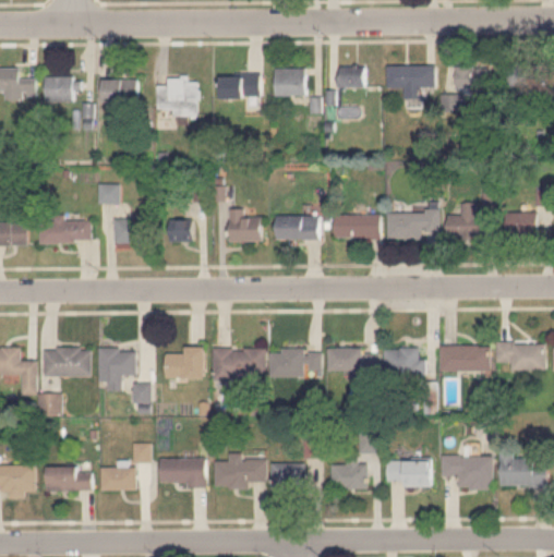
[(363,64),(337,64),(337,87),(363,87),(363,64)]
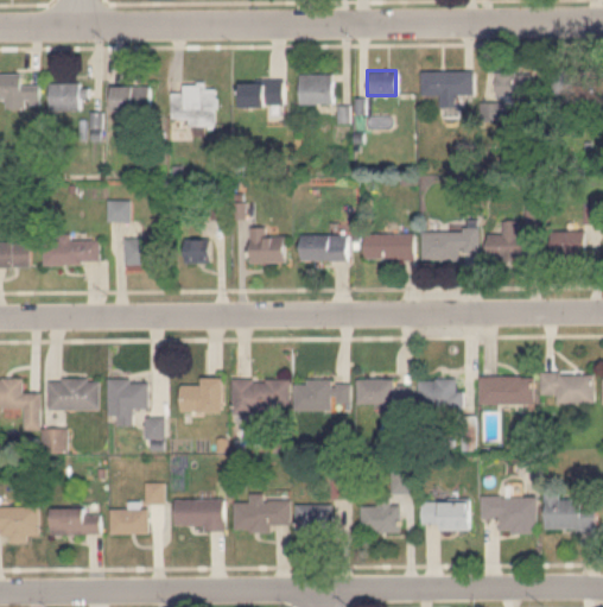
[(419,95),(438,95),(438,107),(455,107),(455,95),(471,95),(471,70),(419,70),(419,95)]
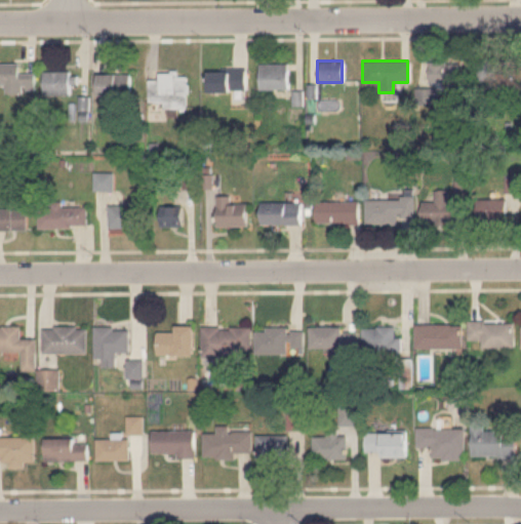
[(477,61),(477,82),(503,82),(503,61),(477,61)]
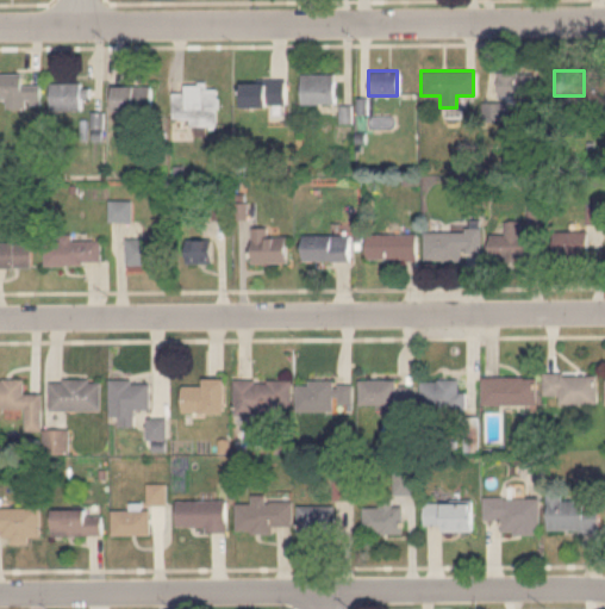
[(528,72),(496,72),(496,97),(528,97),(528,72)]
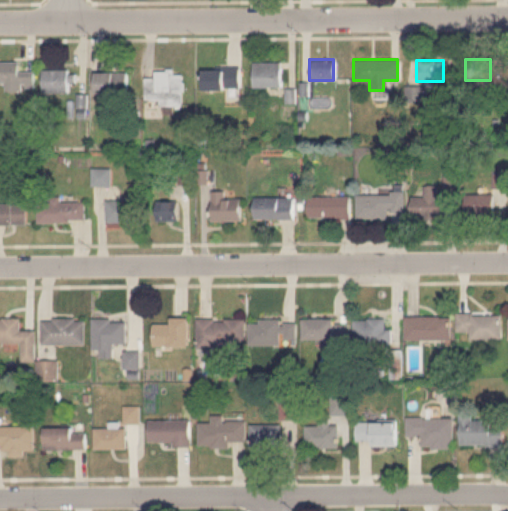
[(0,83),(3,83),(3,91),(32,91),(32,71),(16,71),(16,62),(0,62),(0,83)]
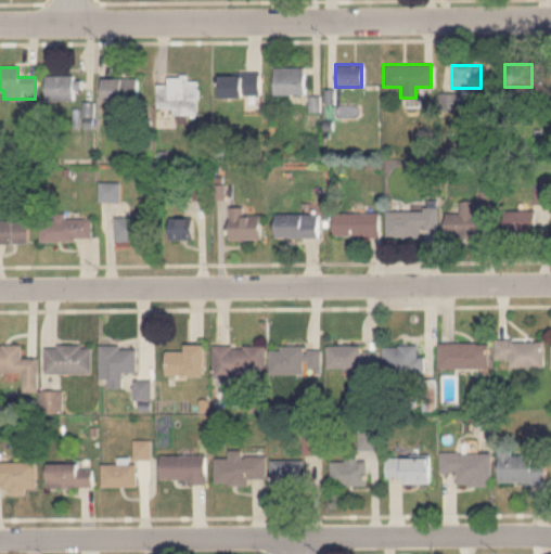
[(303,67),(270,67),(270,94),(303,94),(303,67)]
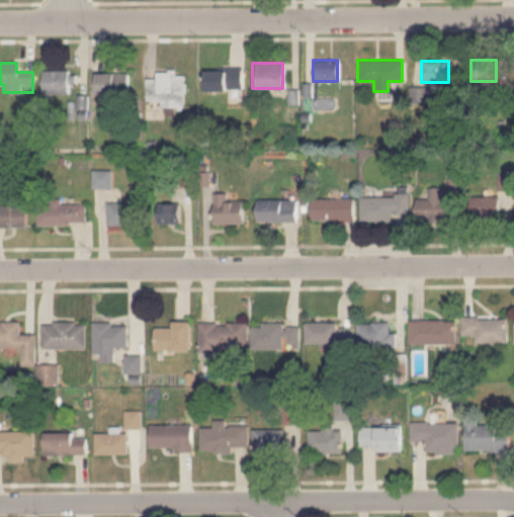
[(241,90),(241,70),(202,70),(202,90),(241,90)]
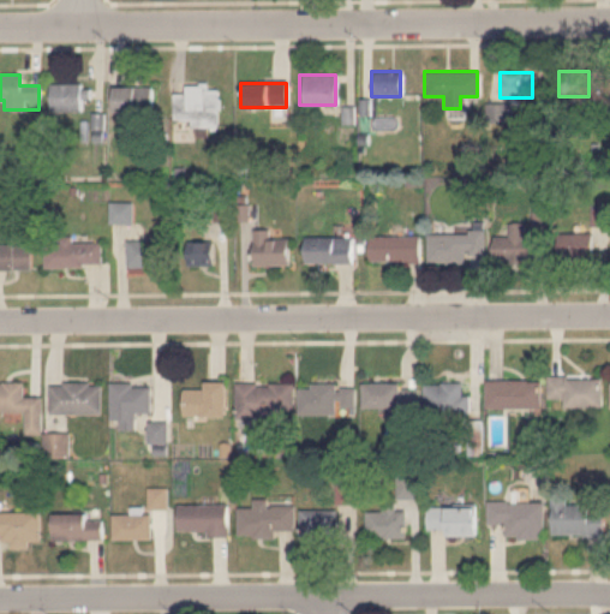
[(48,84),(48,112),(81,112),(81,84),(48,84)]
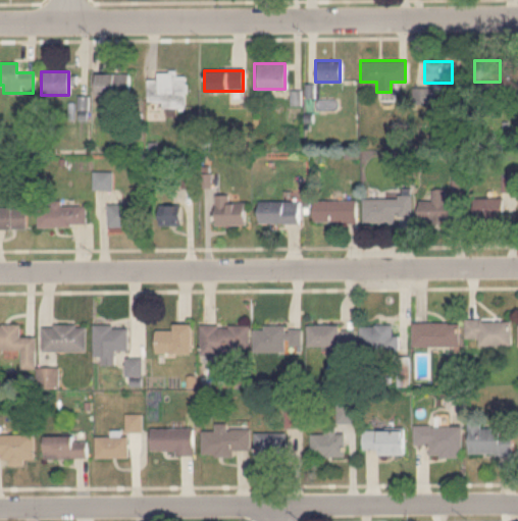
[(185,72),(153,72),(153,109),(185,109),(185,72)]
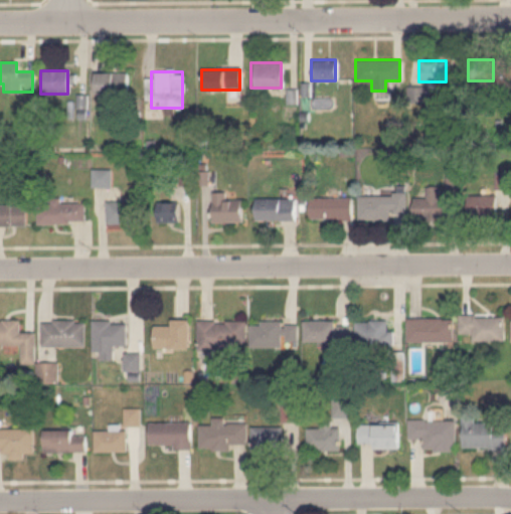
[(93,94),(127,94),(127,72),(93,72),(93,94)]
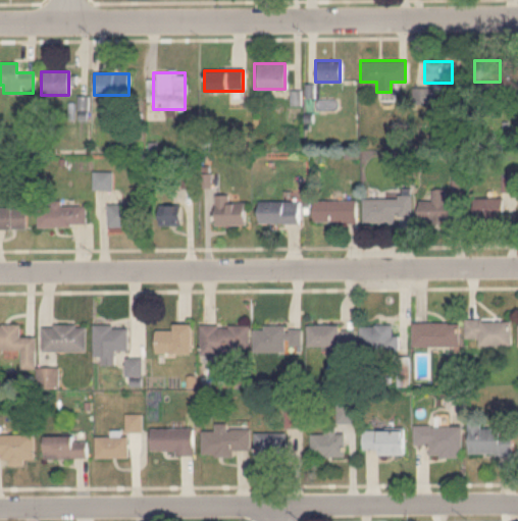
[(432,89),(412,89),(412,103),(432,103),(432,89)]
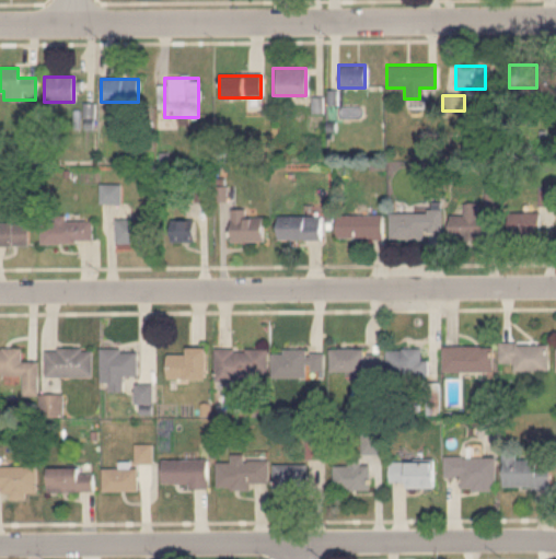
[(97,204),(118,204),(118,185),(97,185),(97,204)]
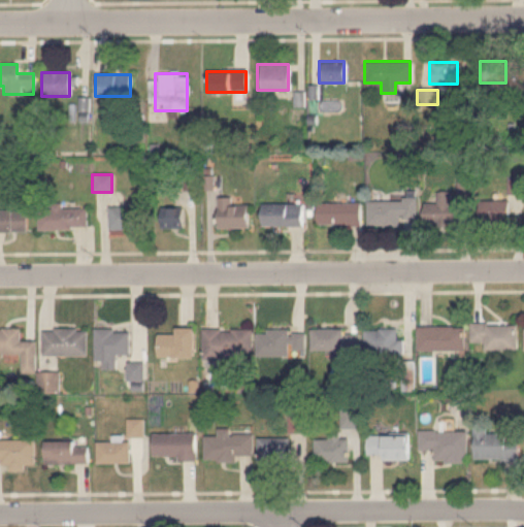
[(398,227),(398,219),(415,219),(415,191),(403,191),(403,201),(365,201),(365,227),(398,227)]
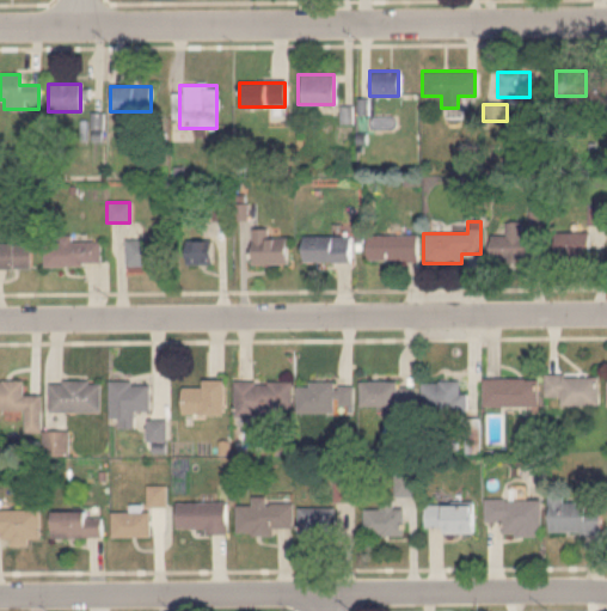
[(503,222),(503,236),(489,236),(489,263),(525,263),(525,222),(503,222)]
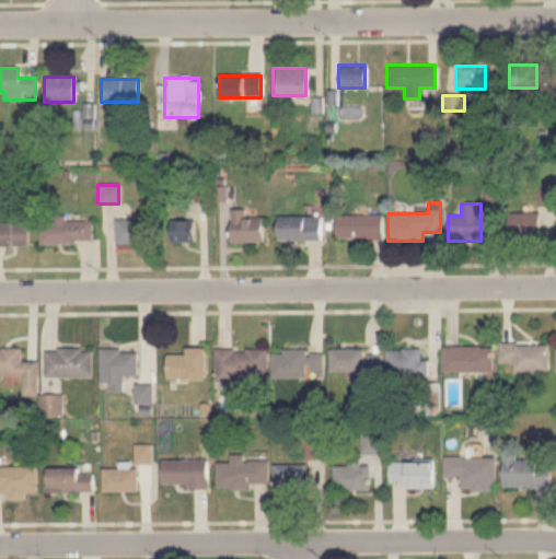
[(245,218),(245,210),(230,210),(230,243),(263,243),(263,218),(245,218)]
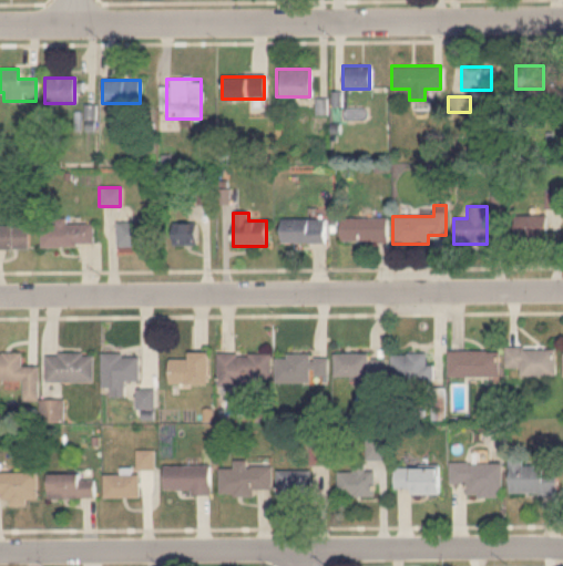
[(543,216),(511,216),(511,238),(543,238),(543,216)]
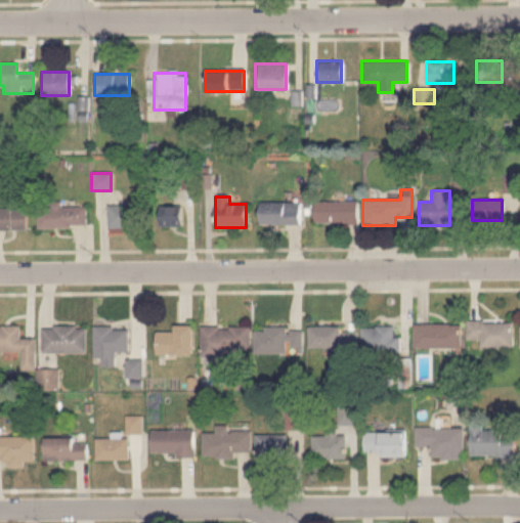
[(258,203),(258,225),(299,225),(299,203),(258,203)]
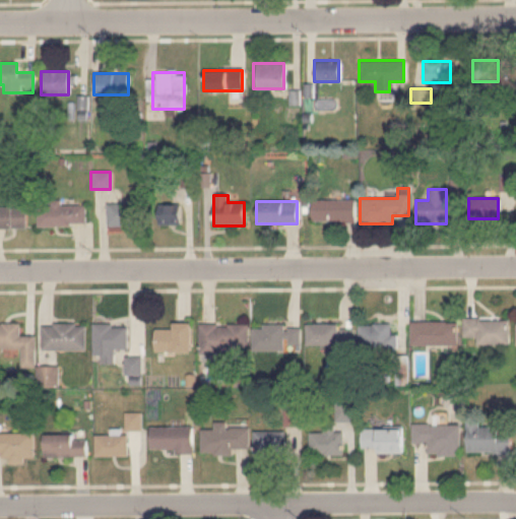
[(353,222),(353,201),(312,201),(312,222),(353,222)]
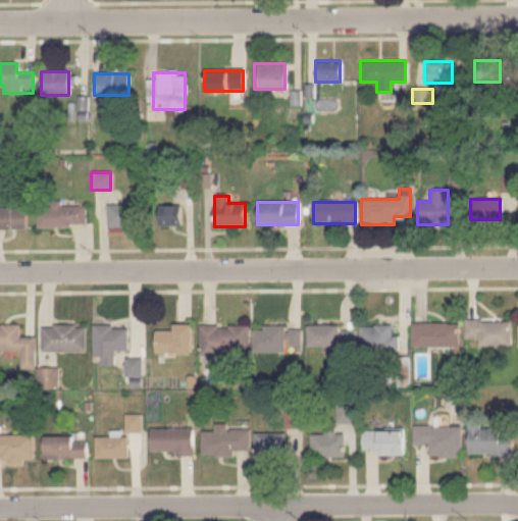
[(139,204),(105,204),(105,227),(139,227),(139,204)]
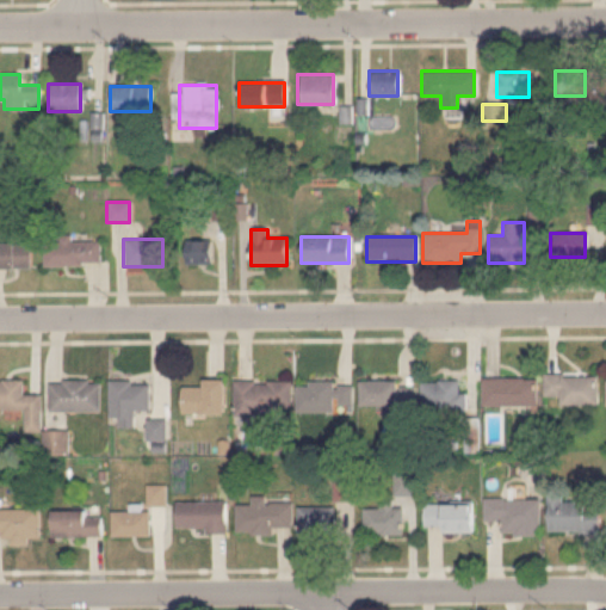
[(98,240),(42,241),(43,267),(99,265),(98,240)]
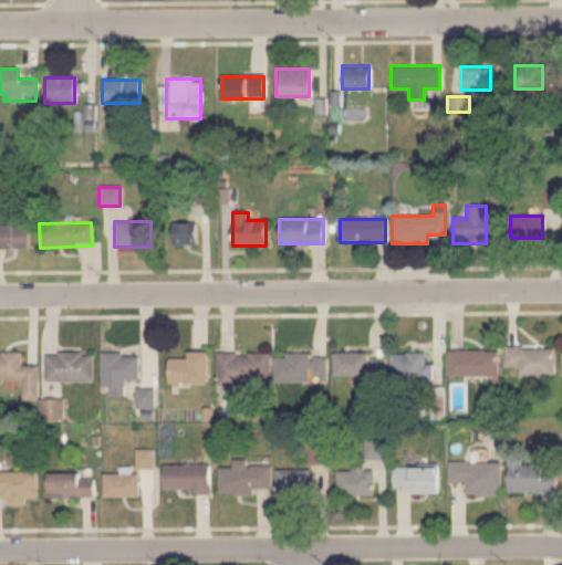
[(196,246),(196,223),(164,223),(164,246),(196,246)]
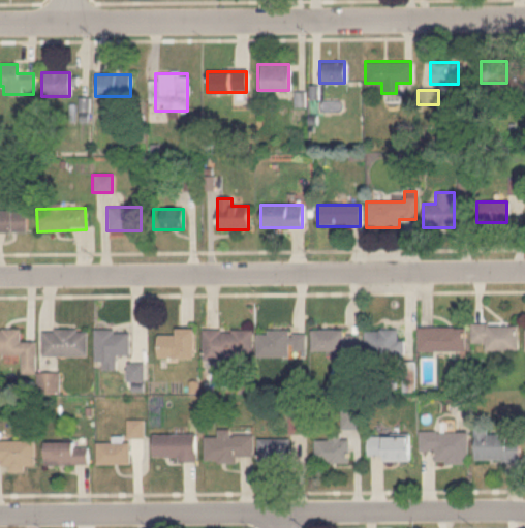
[(25,212),(0,212),(0,234),(25,234),(25,212)]
